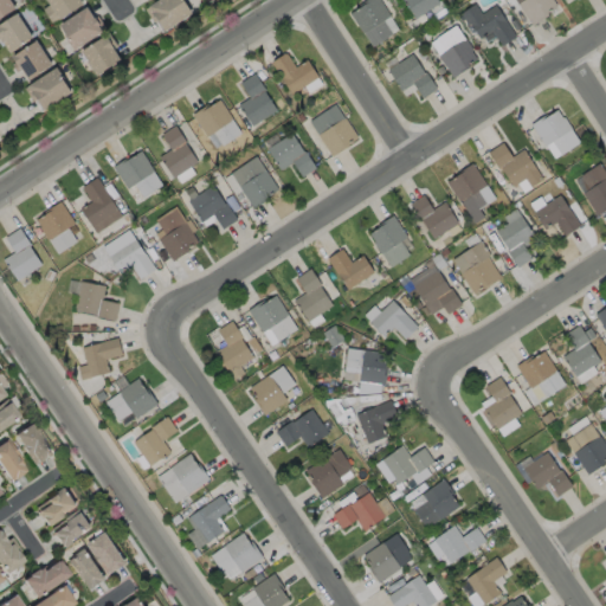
[(0,0),(0,18),(15,8),(10,0),(0,0)]
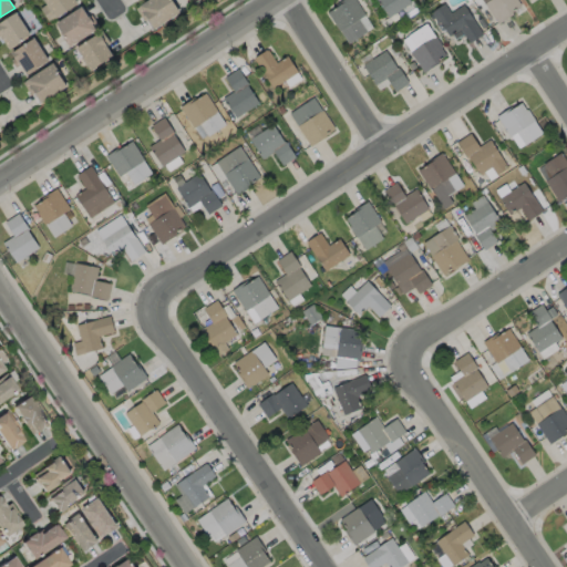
[(45,0),(58,19),(80,4),(76,0),(45,0)]
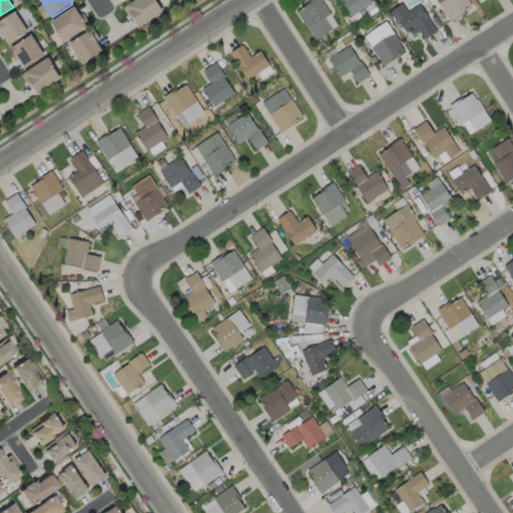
[(138,0),(127,8),(139,27),(164,10),(157,0),(138,0)]
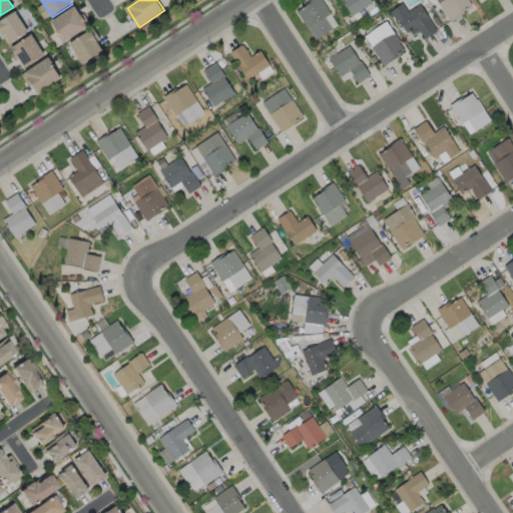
[(297,14),(318,0),(324,0),(341,25),(315,41),(297,14)]
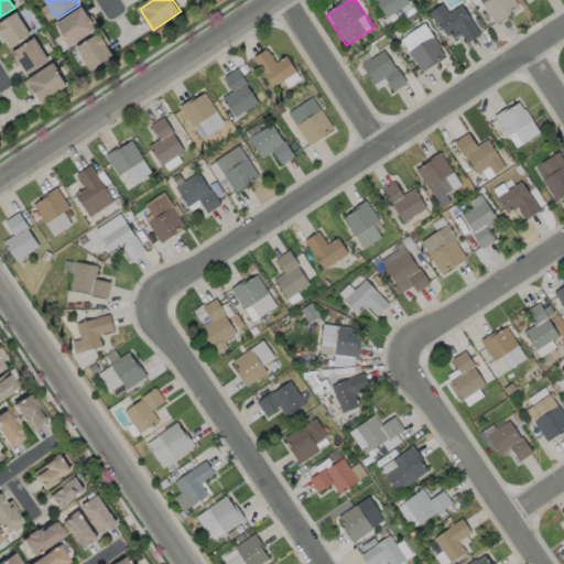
[(375,0),(387,18),(412,1),(411,0),(375,0)]
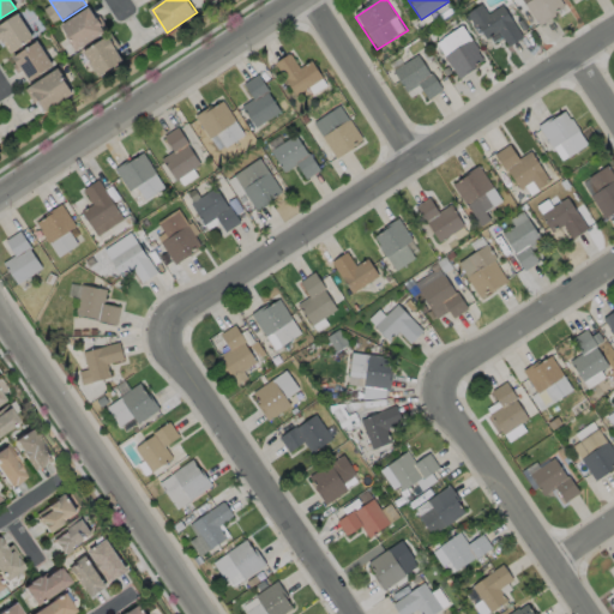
[(521,0),(539,26),(567,7),(563,0),(521,0)]
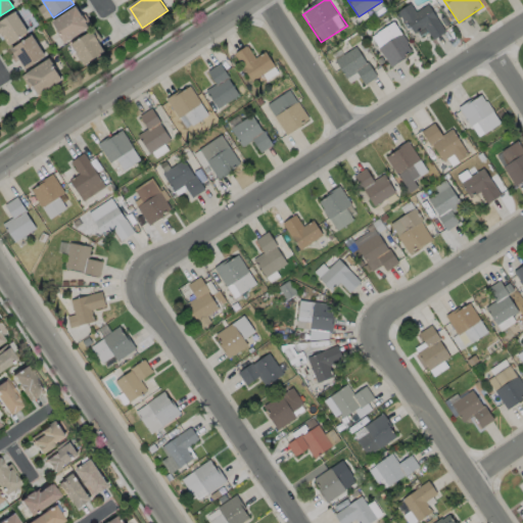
[(401,13),(411,7),(416,15),(429,6),(446,32),(433,41),(424,29),(417,35),(401,13)]
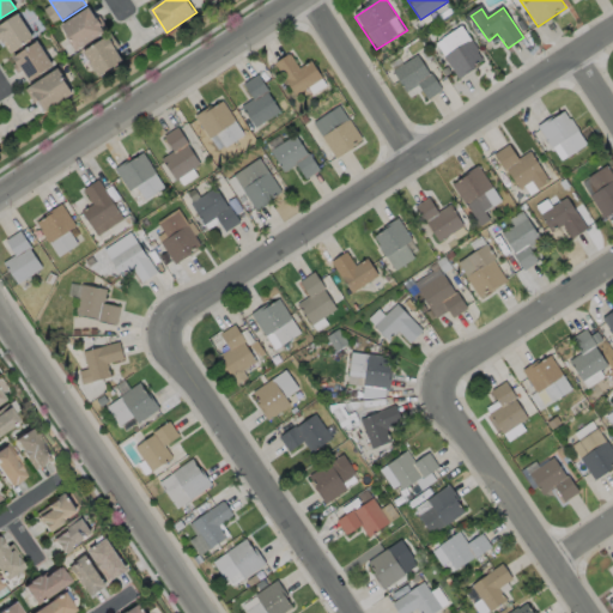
[(62,25),(78,50),(104,34),(90,8),(62,25)]
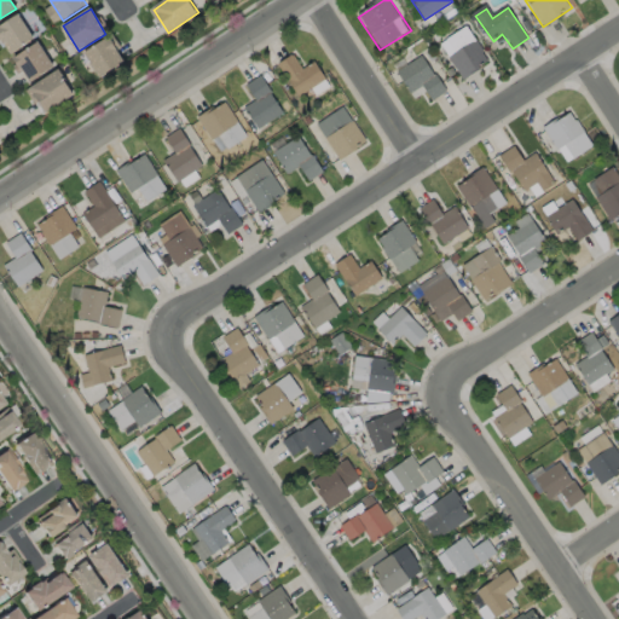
[(0,27),(0,38),(11,55),(35,39),(19,15),(0,27)]
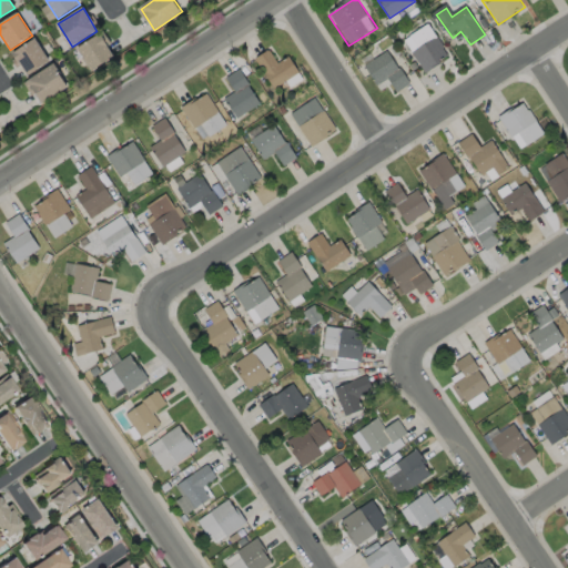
[(411,53),(424,72),(448,56),(428,26),(409,38),(417,49),(411,53)]
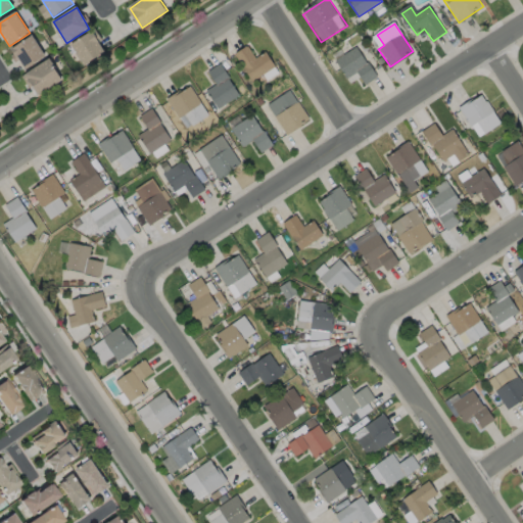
[(73,45),(84,64),(105,52),(94,33),(73,45)]
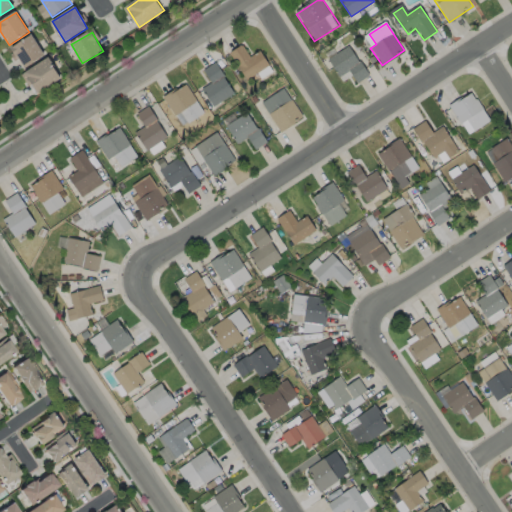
[(13,48),(26,67),(45,56),(32,36),(13,48)]
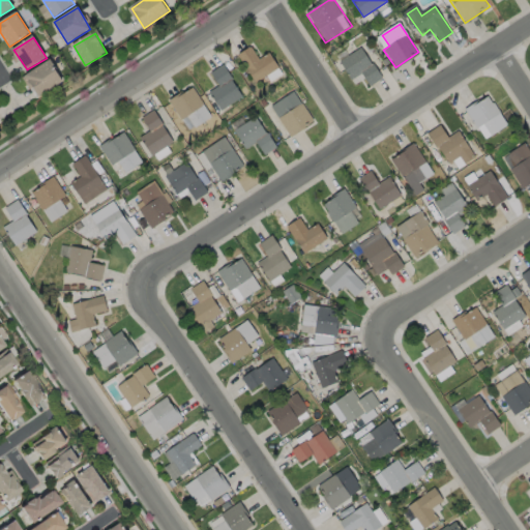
[(340,60),(355,84),(365,77),(372,86),(383,78),(362,46),(340,60)]
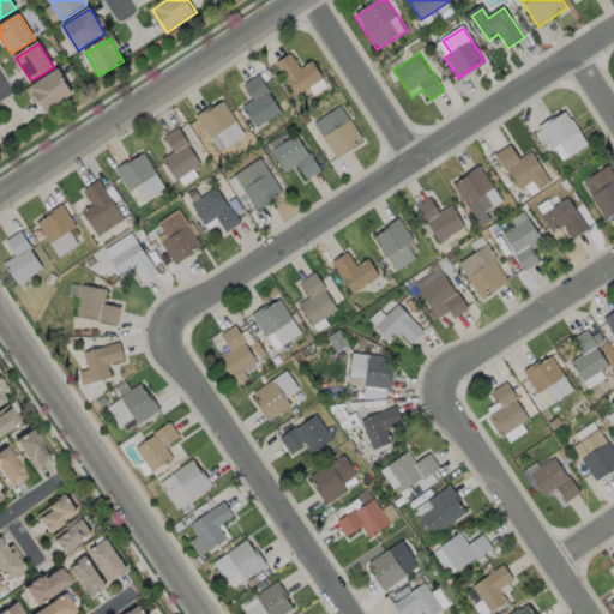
[(276,65),(295,96),(325,78),(313,61),(302,68),(293,54),(276,65)]
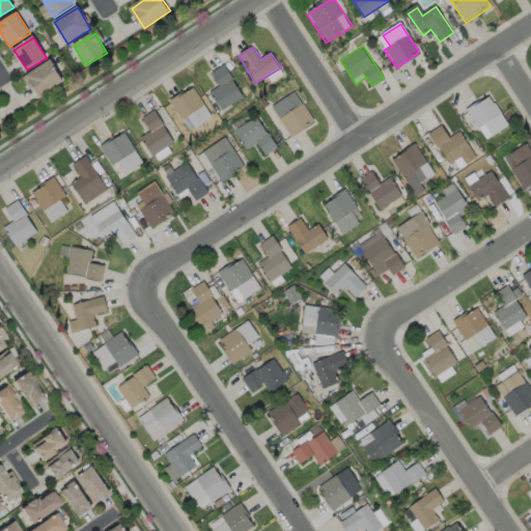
[(23,78),(36,99),(63,81),(51,60),(23,78)]
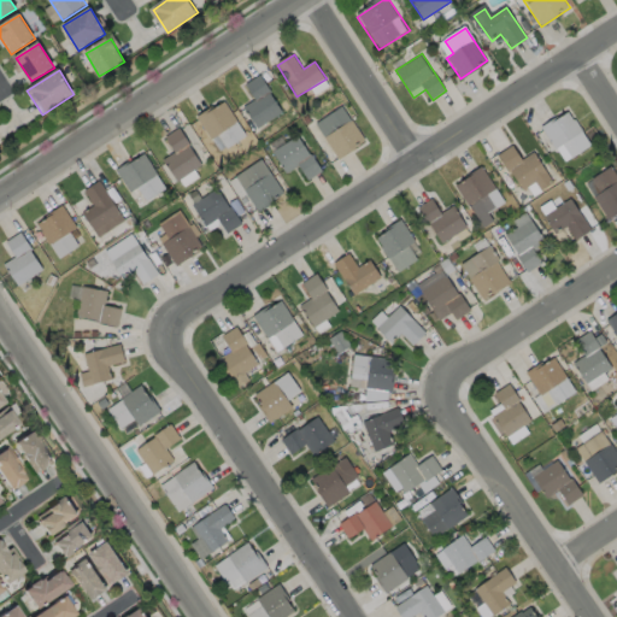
[(247,86),(256,99),(244,107),(259,131),(286,115),(262,76),(247,86)]
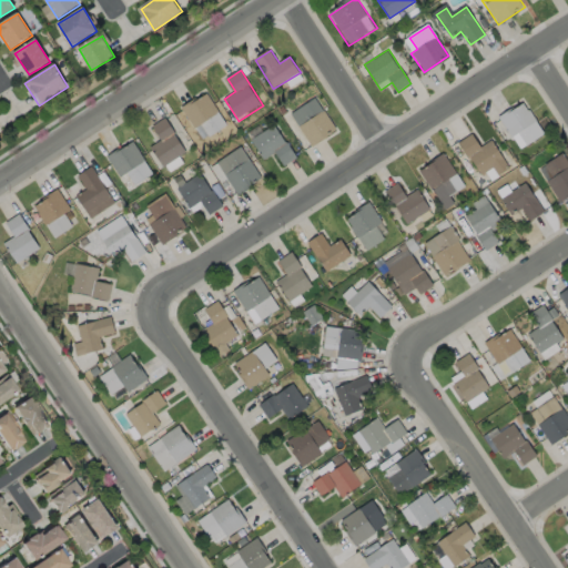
[(183,110),(193,128),(202,122),(209,137),(227,127),(212,95),(183,110)]
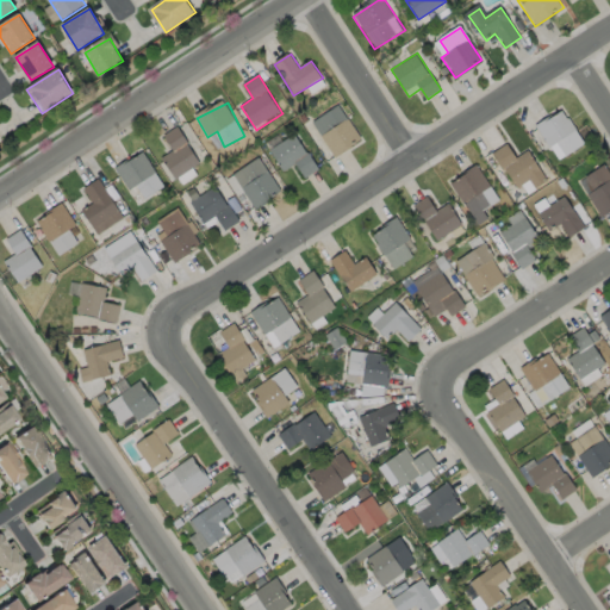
[(338,106),(360,139),(334,157),(311,124),(338,106)]
